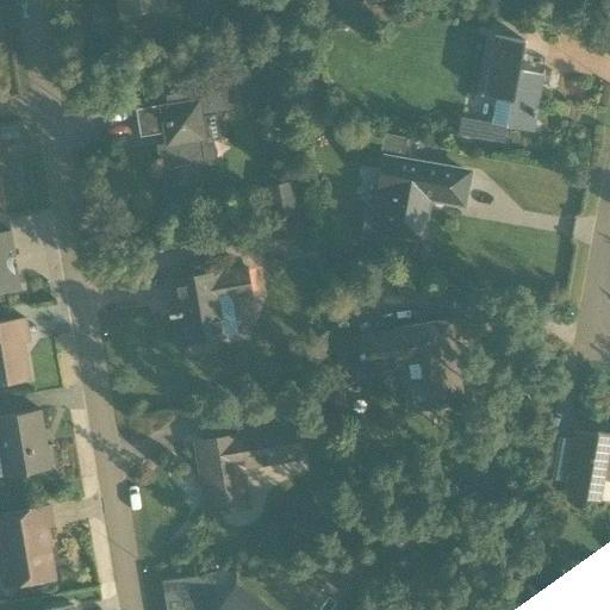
[(116,0),(119,23),(168,14),(166,0),(116,0)]
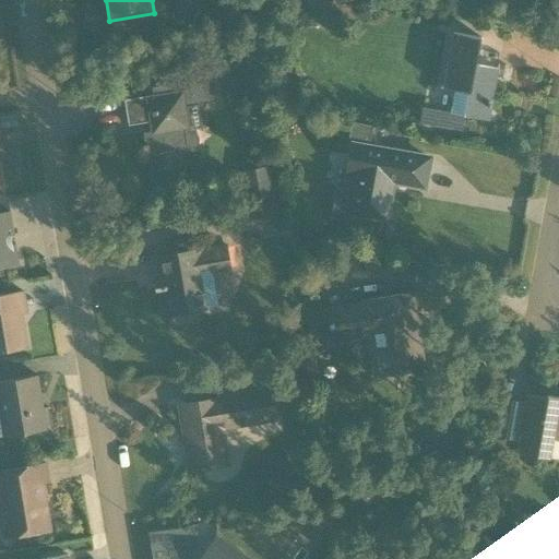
[(487,121),(497,69),(475,66),(479,38),(452,34),(442,90),(454,92),(450,115),(487,121)]
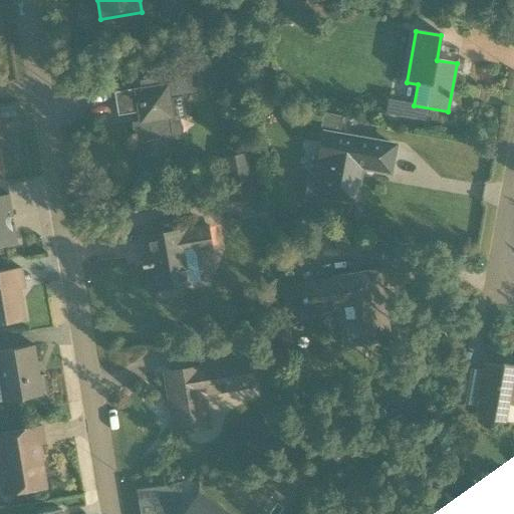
[(199,93),(196,72),(132,83),(133,89),(113,92),(117,116),(142,112),(144,120),(131,122),(133,135),(131,136),(131,138),(132,140),(134,141),(135,146),(146,144),(146,142),(182,135),(180,118),(184,117),(181,97),(199,93)]
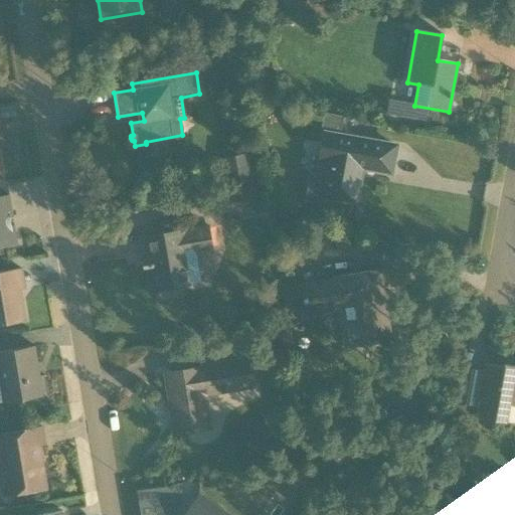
[(342,120),(323,116),(320,129),(339,133),(342,120)]
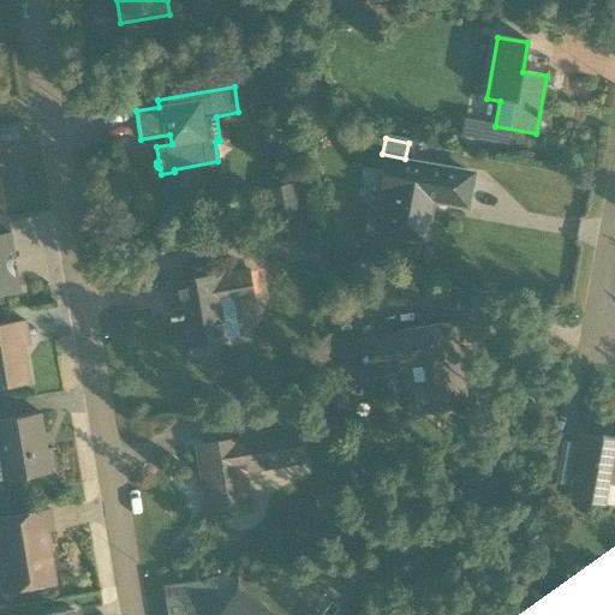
[(374,185),(363,240),(386,244),(387,239),(427,246),(435,201),(465,207),(471,175),(384,160),(380,186),(374,185)]
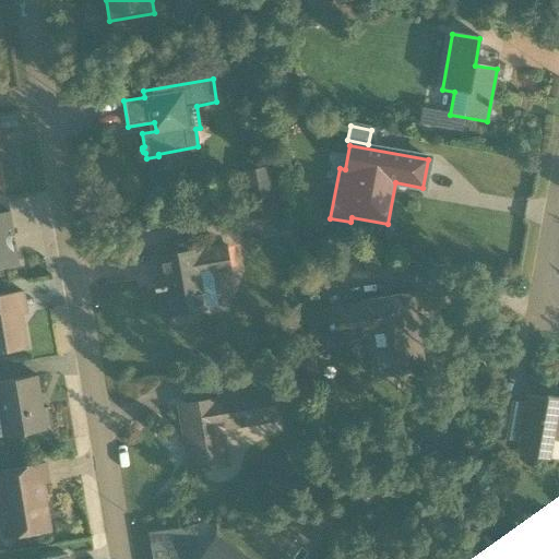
[(270,168),(240,174),(245,202),(285,197),(283,180),(272,181),(270,168)]
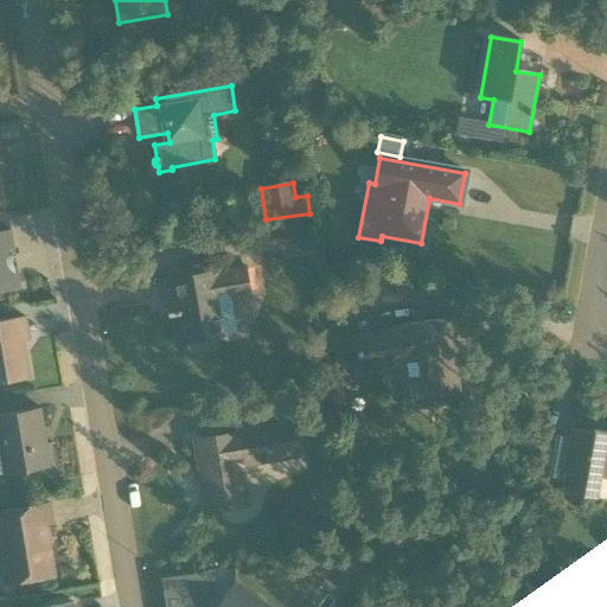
[(301,222),(266,228),(269,249),(305,243),(301,222)]
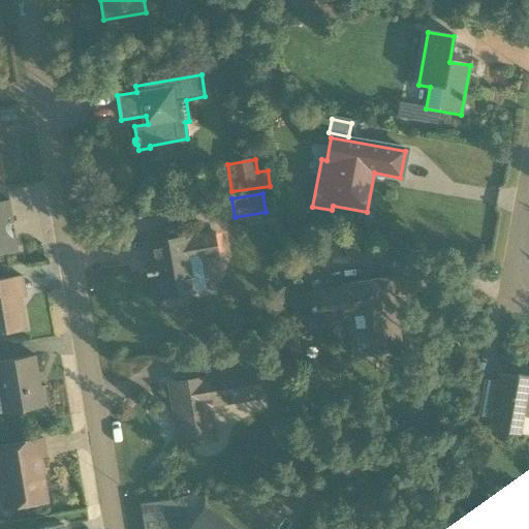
[(0,255),(18,253),(8,200),(0,201),(0,255)]
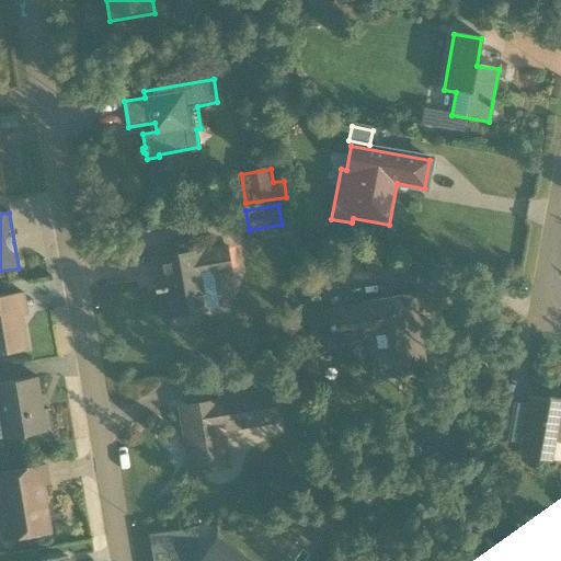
[(214,311),(208,281),(233,276),(227,245),(153,259),(165,320),(214,311)]
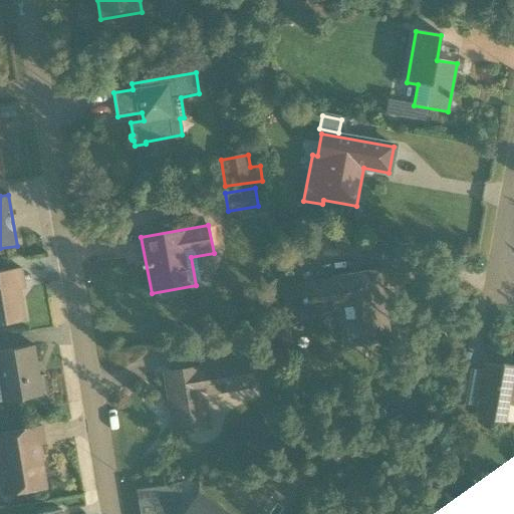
[(25,288),(21,269),(0,273),(0,324),(25,320),(20,289),(25,288)]
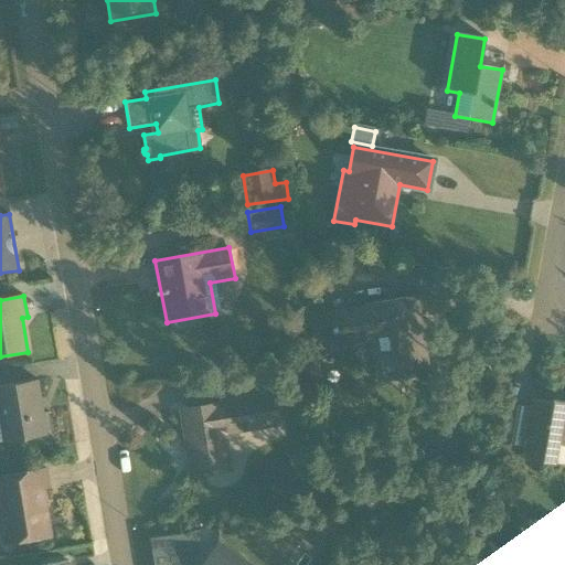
[(428,374),(428,371),(415,297),(309,319),(313,341),(333,339),(336,348),(369,343),(376,383),(428,374)]
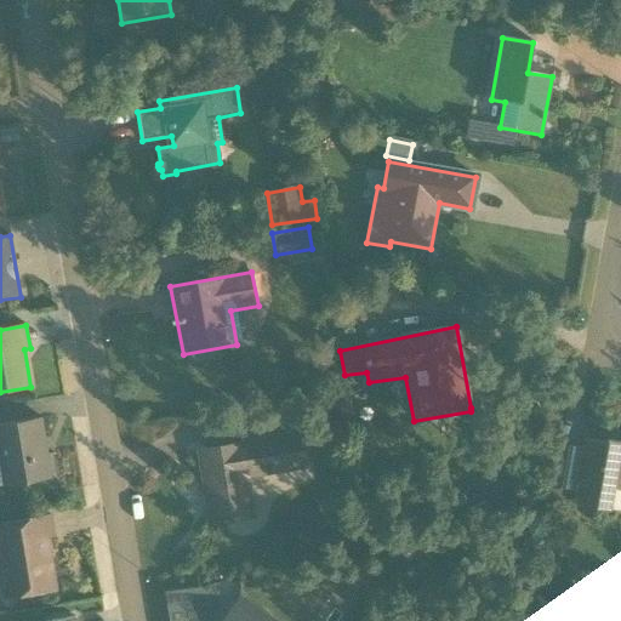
[(339,421),(351,417),(345,391),(323,396),(325,409),(335,408),(339,421)]
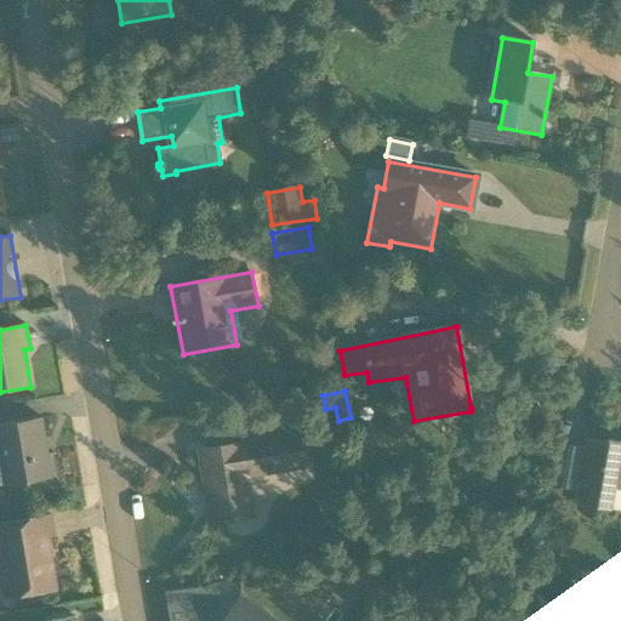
[(306,469),(294,408),(238,416),(240,442),(199,449),(204,478),(209,477),(212,496),(208,497),(212,524),(256,517),(249,479),(306,469)]
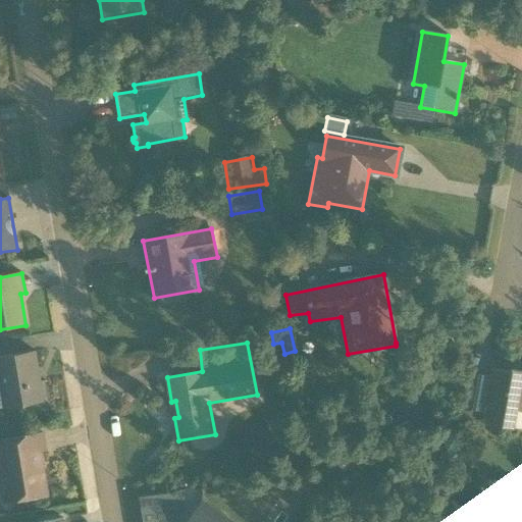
[(45,404),(36,353),(0,358),(0,396),(2,411),(45,404)]
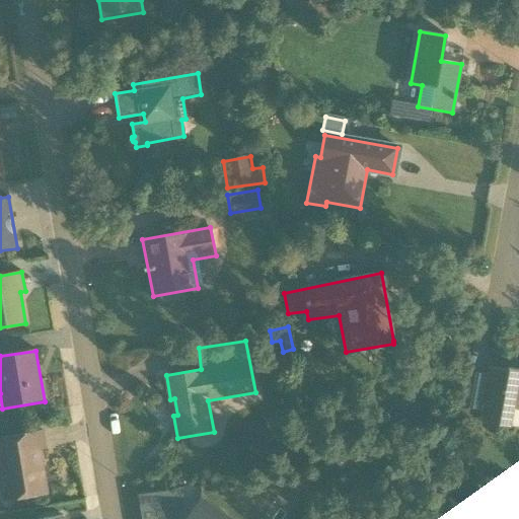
[(518,370),(508,368),(508,371),(488,367),(486,375),(474,373),(467,409),(482,411),(479,421),(518,428),(518,370)]
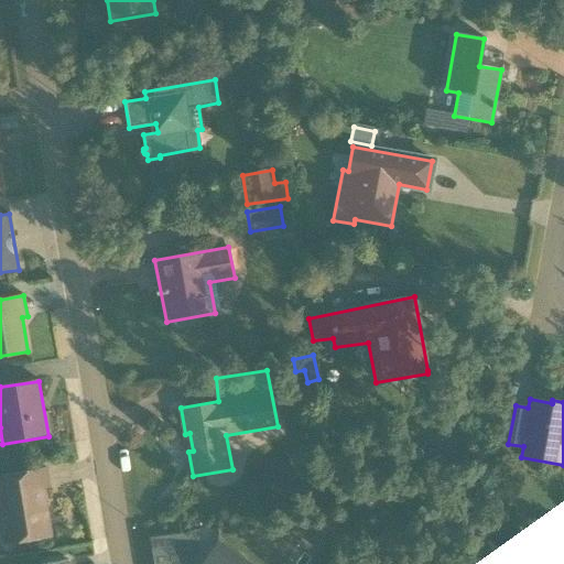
[(41,470),(0,477),(0,527),(2,544),(51,538),(41,470)]
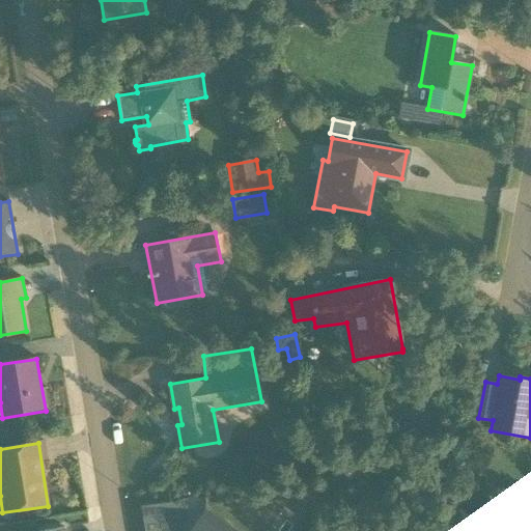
[(184,499),(140,506),(143,530),(172,530),(172,525),(187,523),(184,499)]
